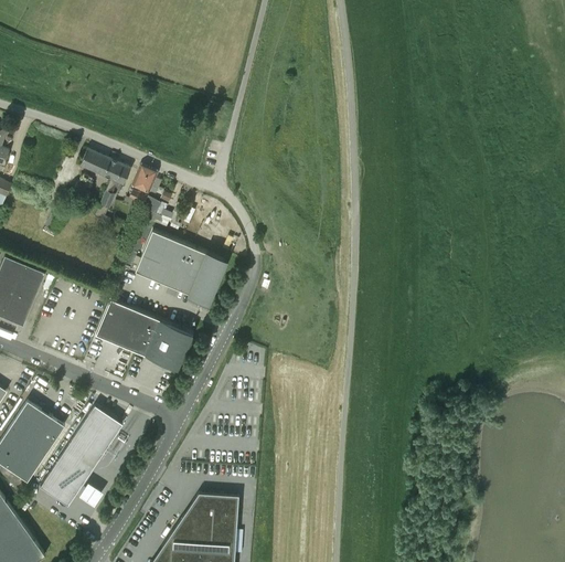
[(81,166),(110,180),(118,163),(88,150),(81,166)]
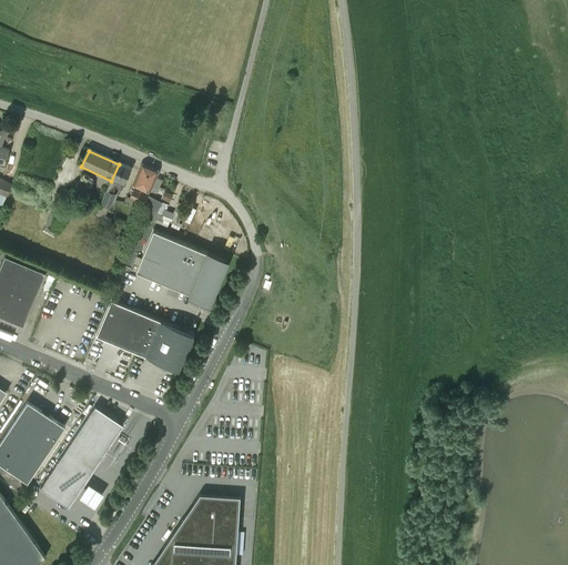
[(131,170),(119,164),(111,181),(112,181),(118,183),(124,187),(131,170)]
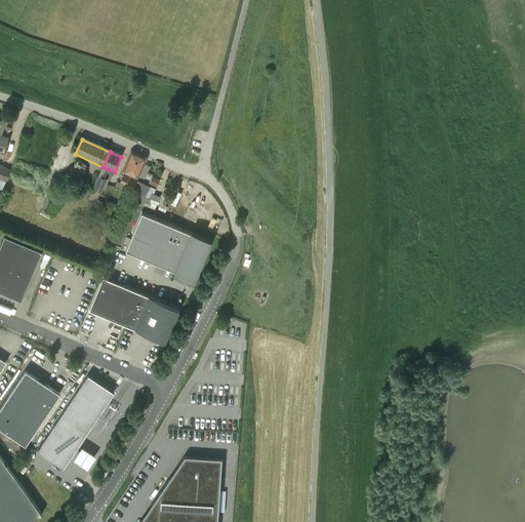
[(132,155),(124,173),(130,176),(138,158),(132,155)]
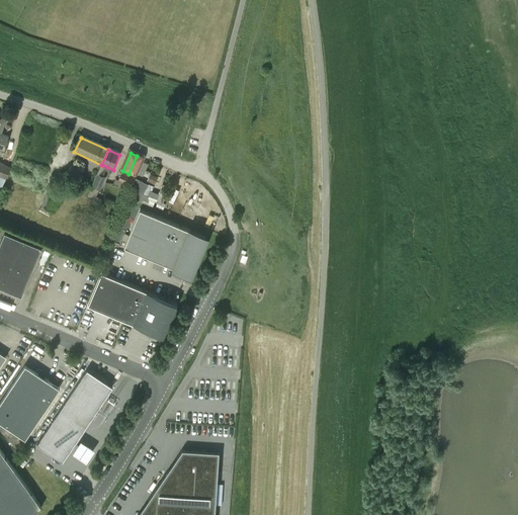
[(130,174),(128,176),(133,178),(134,176),(135,176),(143,158),(137,156),(128,174),(130,174)]
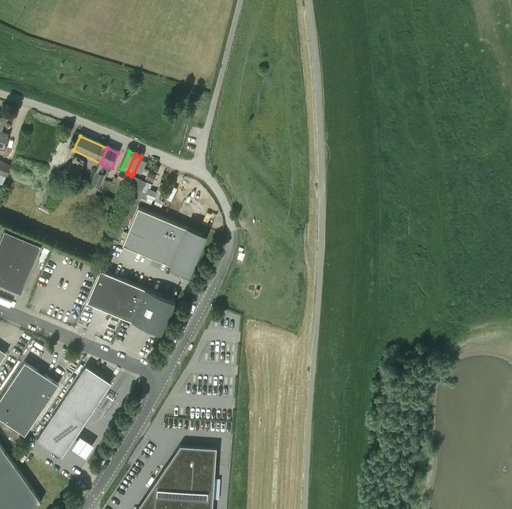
[(0,162),(0,176),(6,179),(11,167),(0,162)]
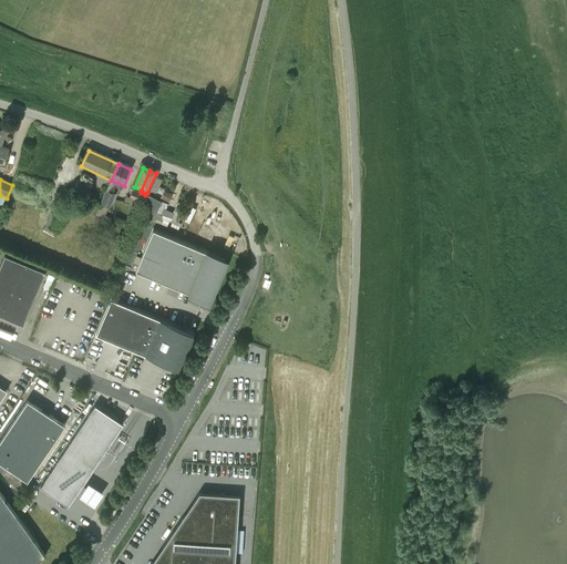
[(112,195),(117,183),(112,181),(106,193),(101,206),(110,209),(115,197),(112,195)]
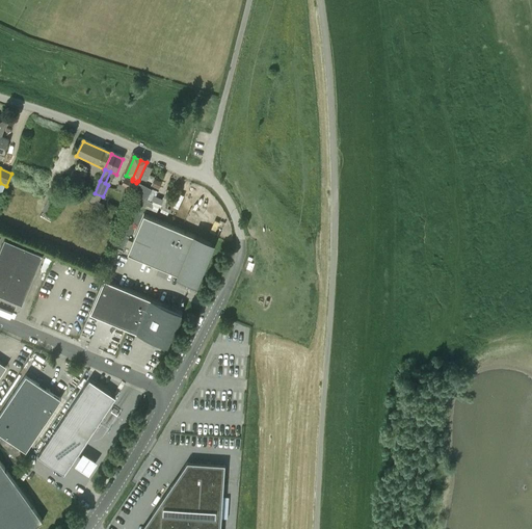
[(85,178),(74,173),(70,180),(81,185),(85,178)]
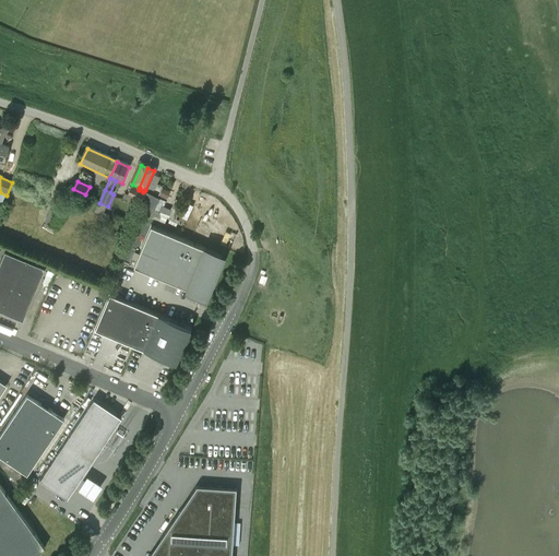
[(128,198),(132,200),(134,201),(139,193),(131,190),(128,198)]
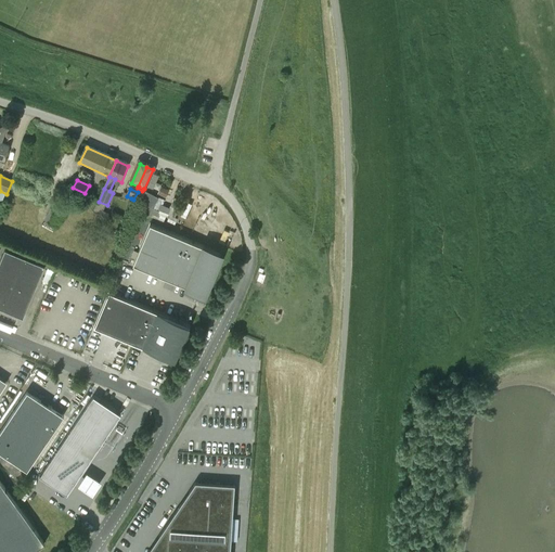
[(160,189),(157,196),(165,200),(168,192),(160,189)]
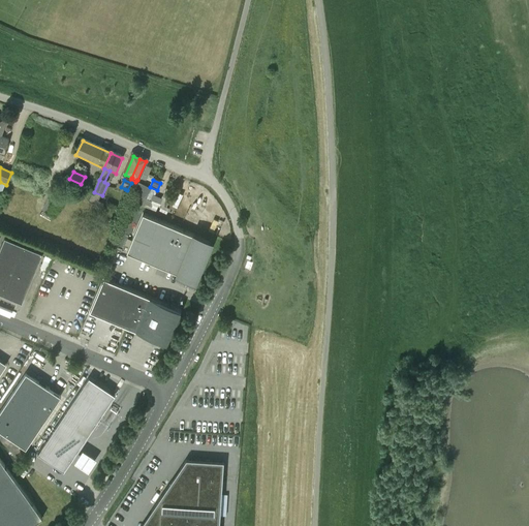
[(127,190),(134,193),(137,186),(131,183),(127,190)]
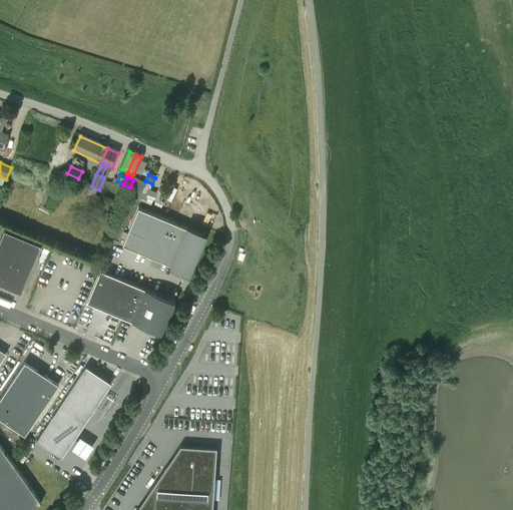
[(134,178),(133,180),(130,187),(132,188),(129,196),(139,201),(142,194),(147,197),(152,186),(134,178)]
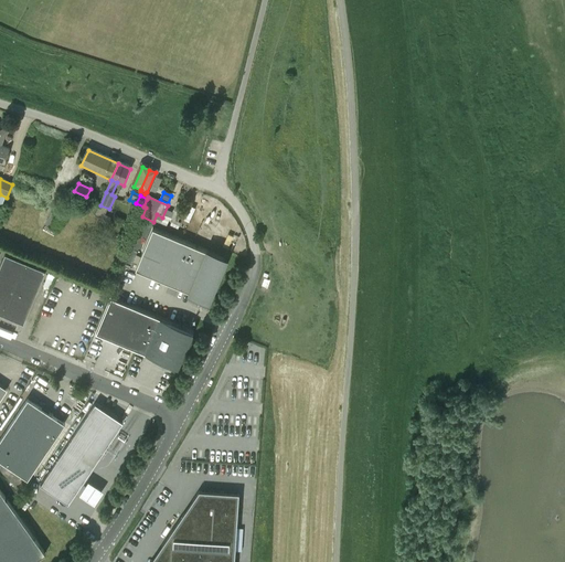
[(173,223),(170,230),(177,233),(180,226),(173,223)]
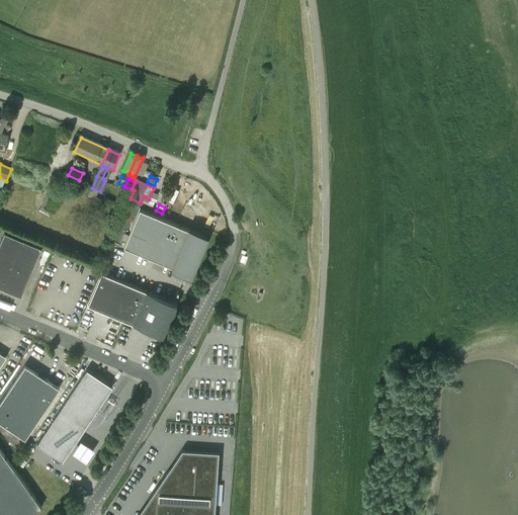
[(123,249),(189,277),(205,239),(140,210),(123,249)]
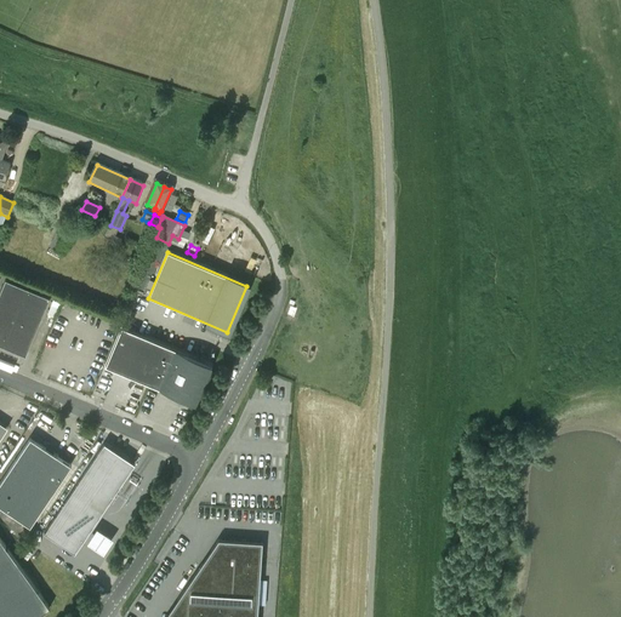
[(0,346),(4,348),(28,290),(5,280),(0,292),(0,346)]
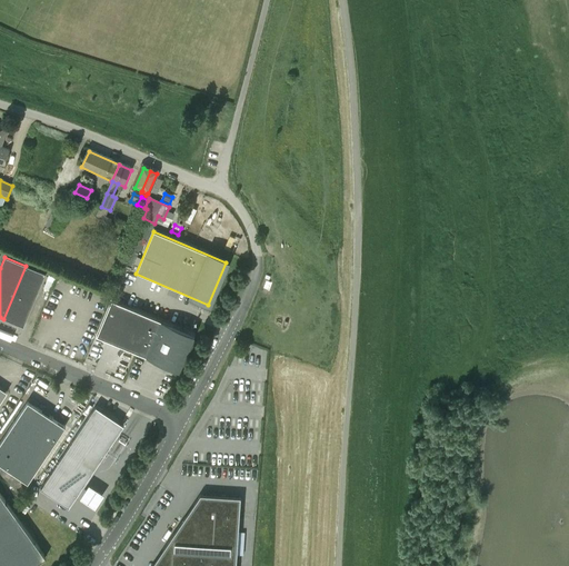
[(46,275),(26,266),(3,319),(23,327),(46,275)]
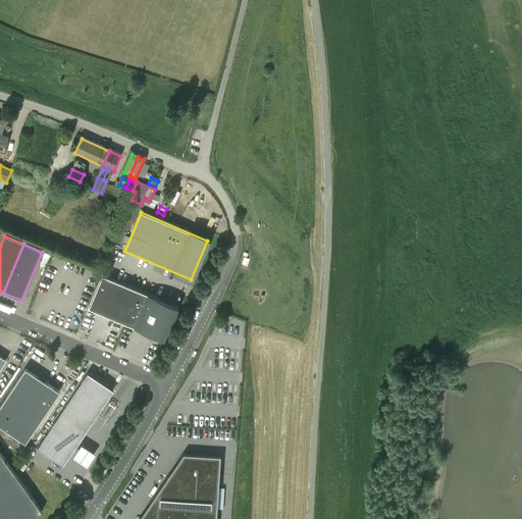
[(89,310),(164,342),(178,309),(102,276),(89,310)]
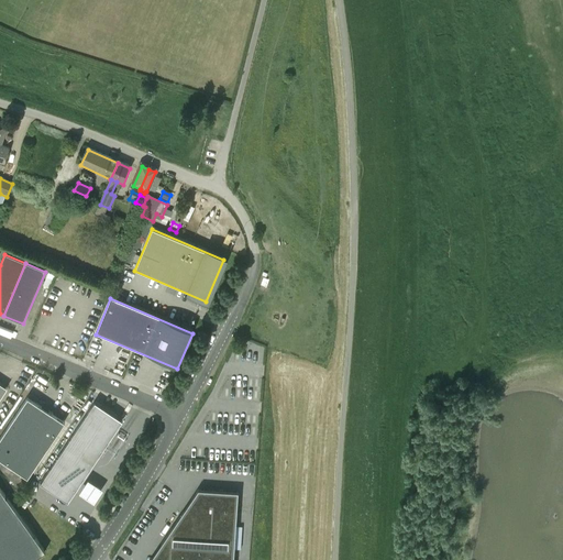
[(0,440),(0,461),(28,480),(65,425),(28,399),(0,440)]
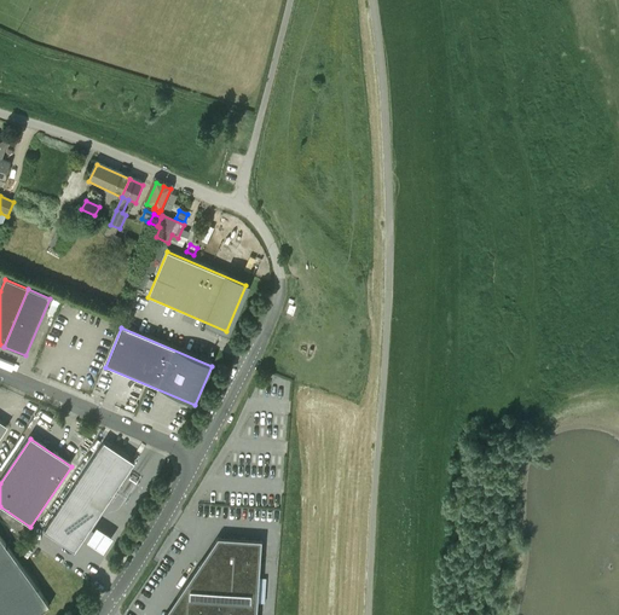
[(44,533),(68,549),(75,553),(80,546),(129,473),(134,465),(127,460),(127,459),(104,444),(44,533)]
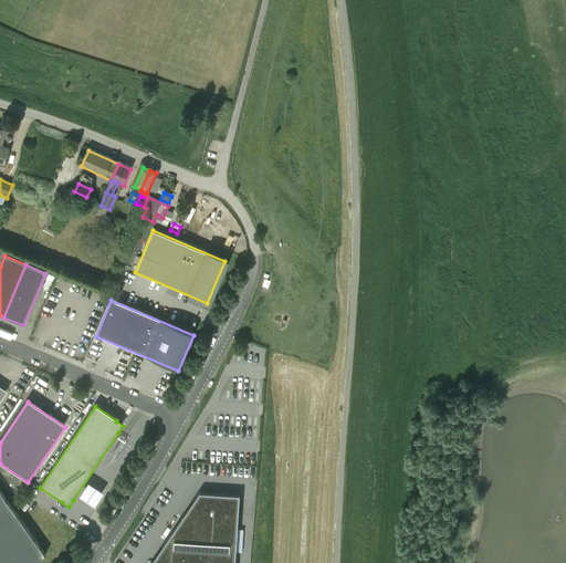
[(103,492),(88,483),(80,497),(95,506),(103,492)]
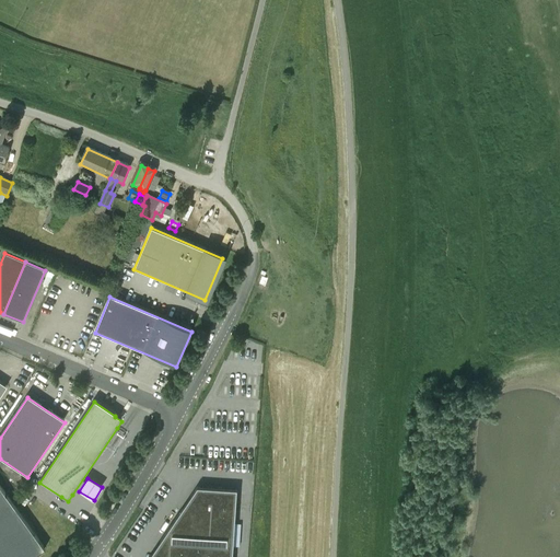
[(37,556),(45,552),(0,488),(0,556),(37,556)]
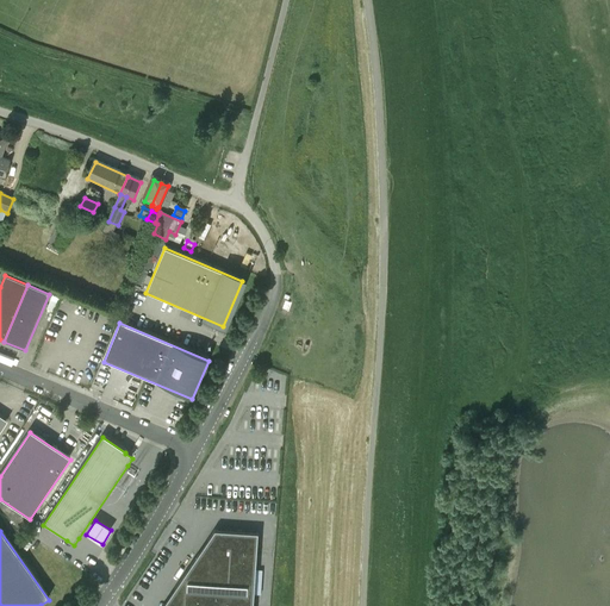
[(253,605),(259,535),(215,532),(165,605),(253,605)]
